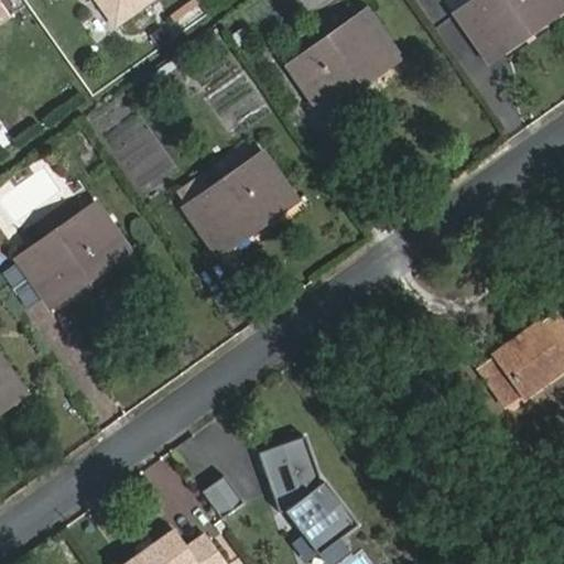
[(99,0),(115,22),(145,0),(99,0)]
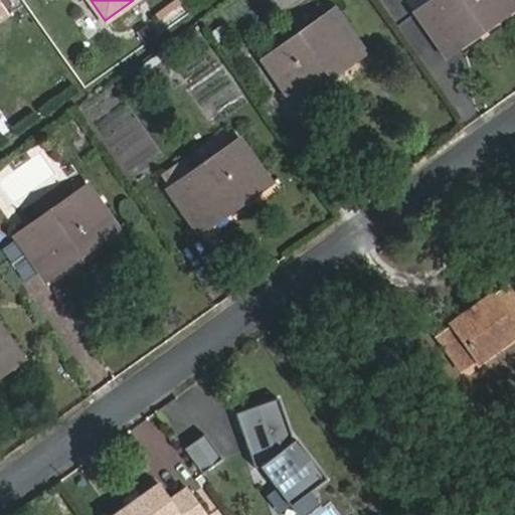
[(492,12),(497,19),(514,5),(514,3),(512,0),(434,0),(415,13),(442,48),(492,12)]
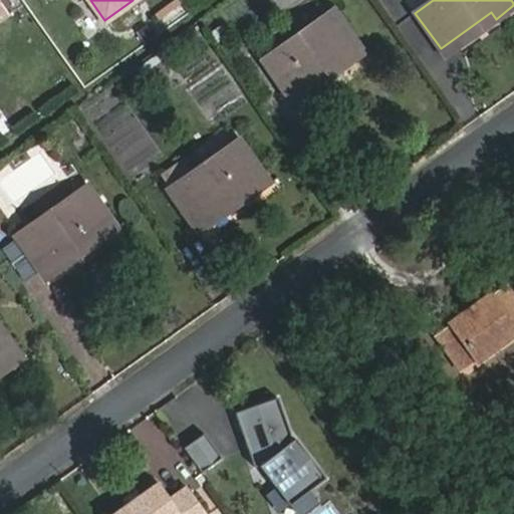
[(339,59),(344,65),(363,52),(334,12),(264,61),(288,95),(339,59)]
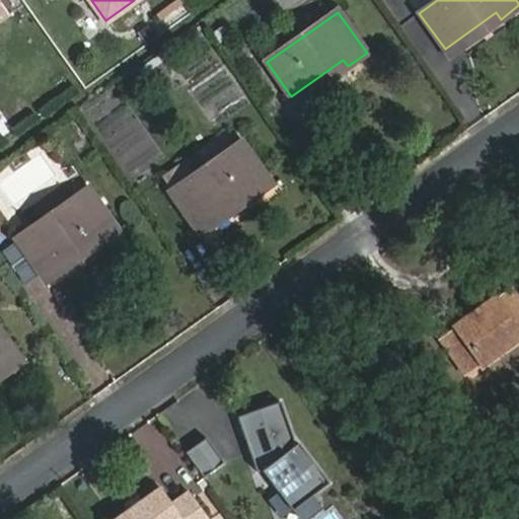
[(449,55),(501,19),(496,12),(445,49),(449,55)]
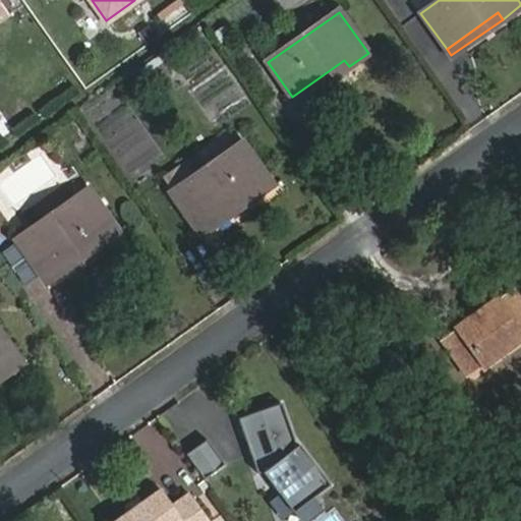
[(145,26),(127,38),(134,49),(152,38),(145,26)]
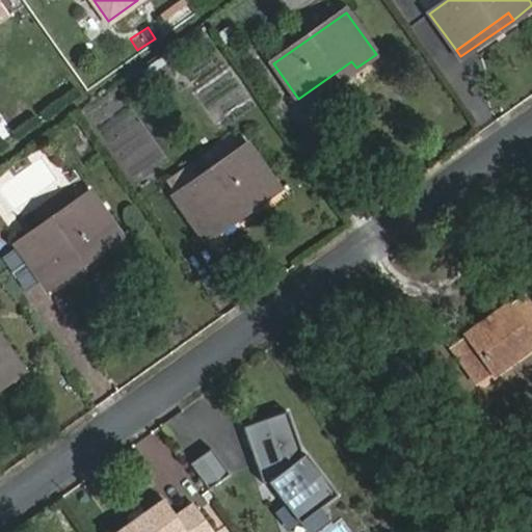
[(156,87),(177,74),(164,56),(143,70),(156,87)]
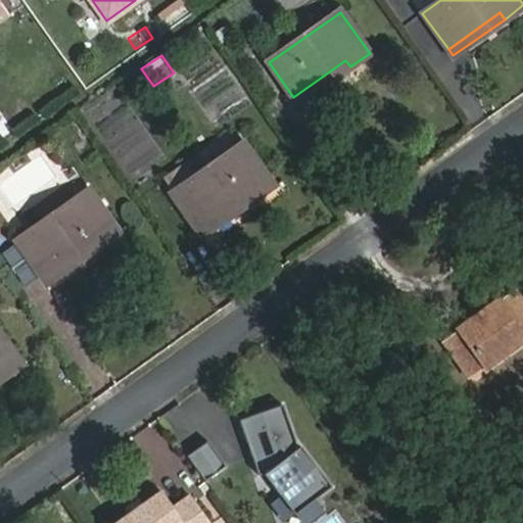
[(297,103),(350,66),(345,60),(293,97),(297,103)]
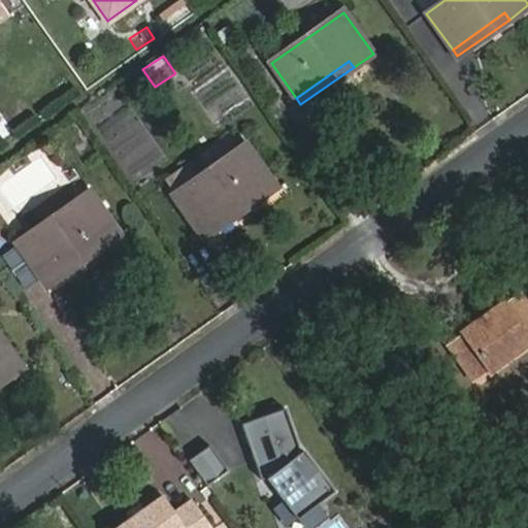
[(250,193),(256,201),(275,187),(245,144),(174,195),(198,230),(250,193)]
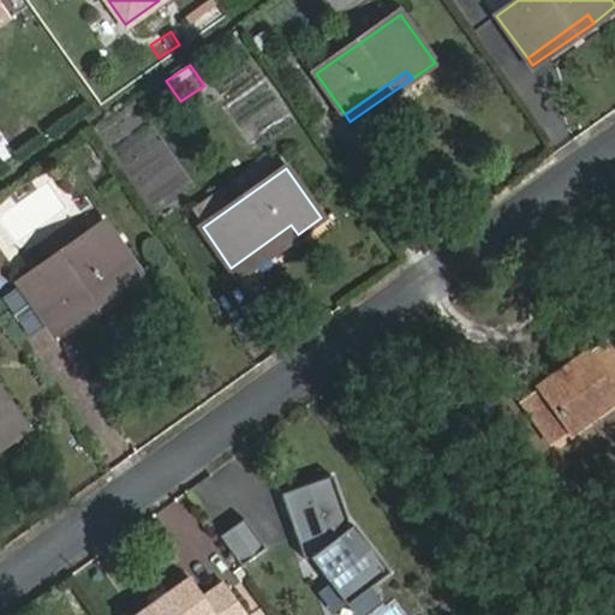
[(108,279),(114,288),(136,273),(100,224),(22,281),(49,321),(108,279)]
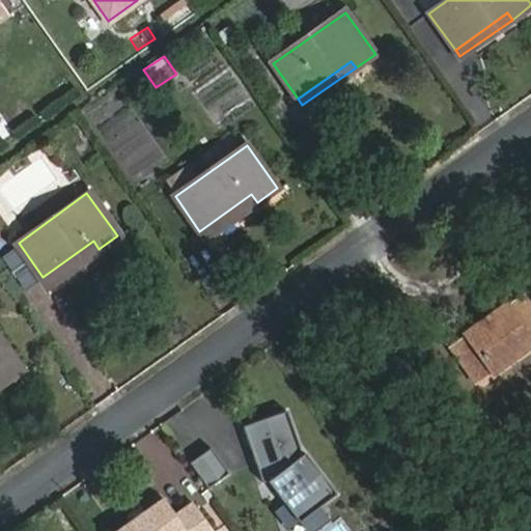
[(204,239),(257,202),(251,194),(199,231),(204,239)]
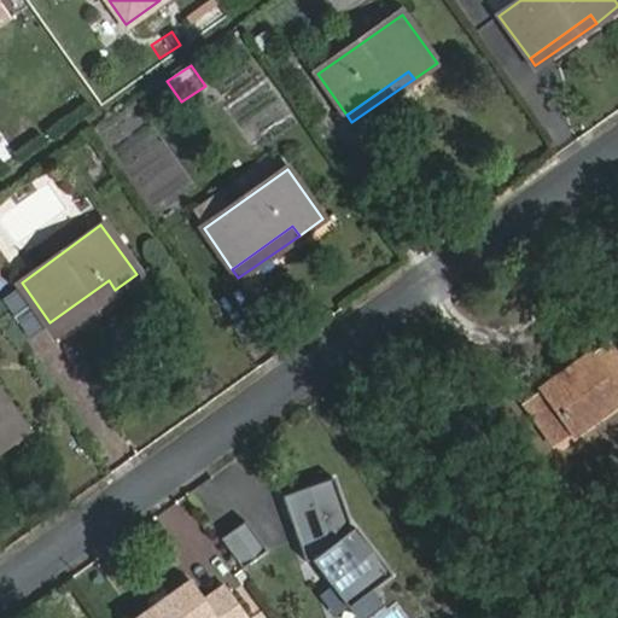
[(56,332),(115,290),(109,280),(50,322),(56,332)]
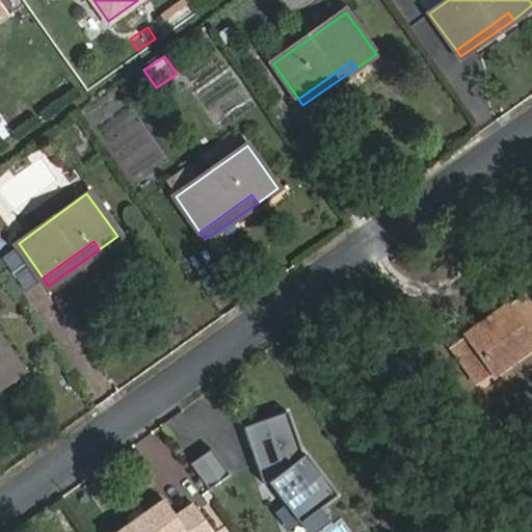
[(531,307),(524,294),(507,307),(505,303),(463,333),(466,336),(450,347),(476,382),(491,371),(493,373),(531,345),(531,307)]
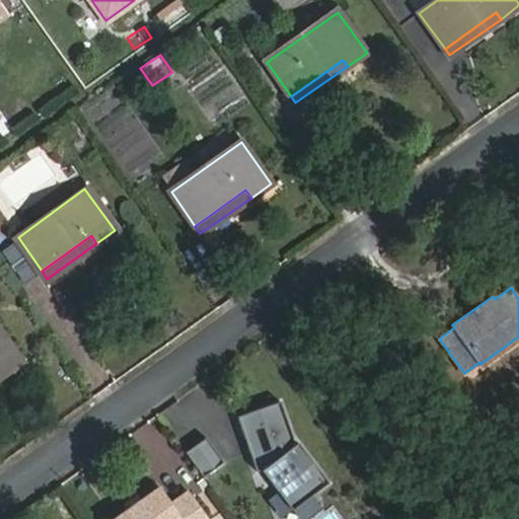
[(0,375),(15,365),(0,343),(0,375)]
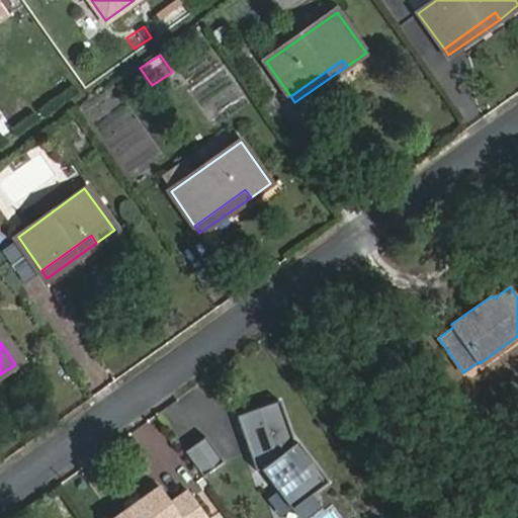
[(281,402),(239,416),(258,471),(262,470),(292,511),(329,483),(297,443),(296,444),(281,402)]
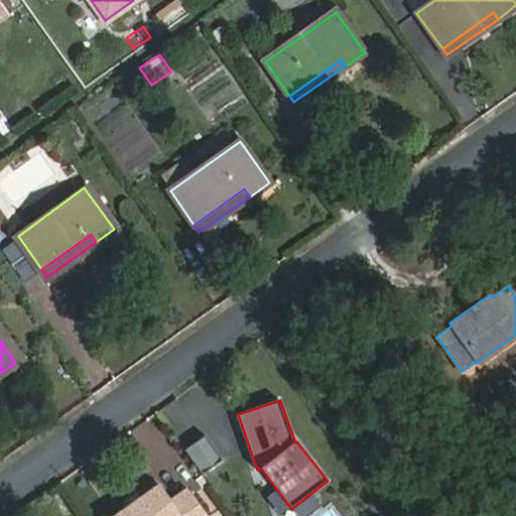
[(208,434),(187,449),(205,474),(225,460),(208,434)]
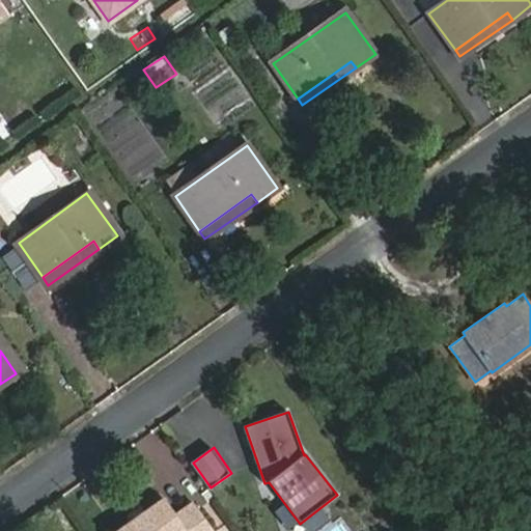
[(164,498),(117,530),(214,530),(194,503),(175,515),(164,498)]
